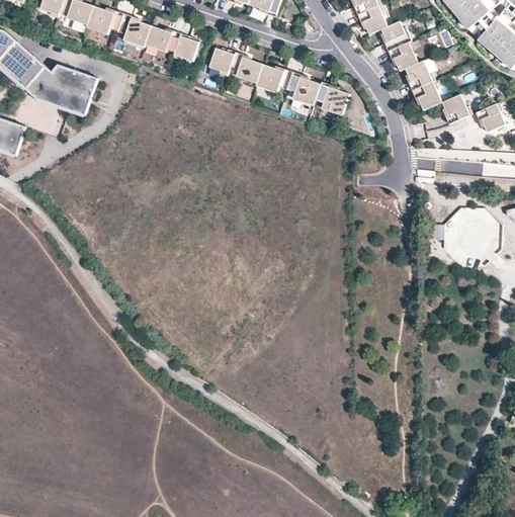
[(41,0),(39,8),(50,12),(49,14),(57,17),(59,12),(63,0),(41,0)]
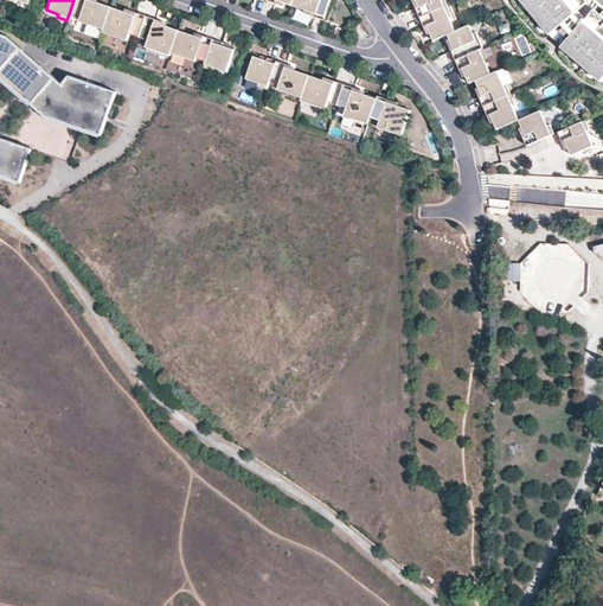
[(101,29),(109,6),(90,0),(89,2),(84,1),(84,0),(74,0),(69,14),(85,20),(84,23),(101,29)]
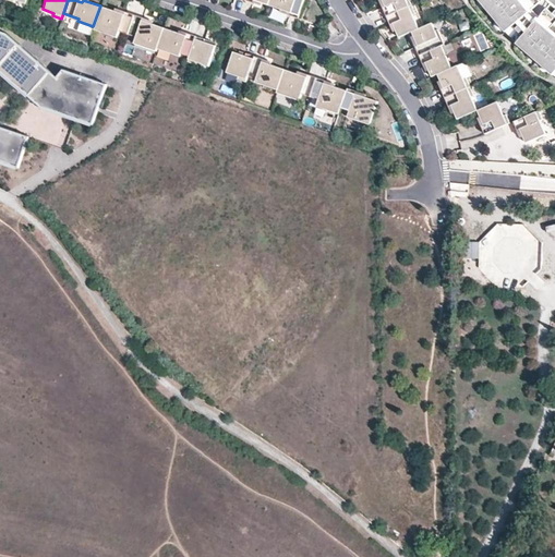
[(267,0),(266,4),(279,8),(288,11),(288,14),(297,17),(302,0),(267,0)]
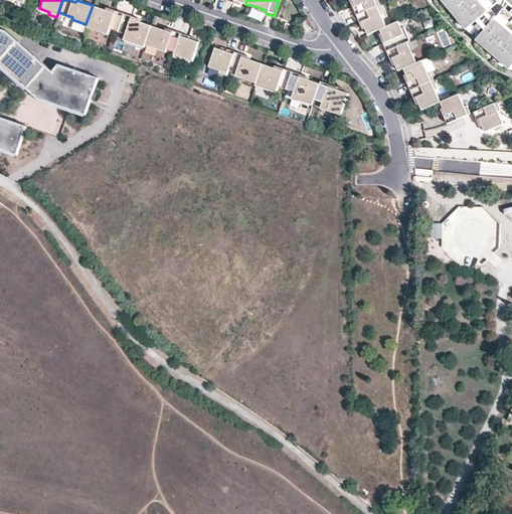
[(350,0),(353,6),(351,7),(355,15),(378,5),(376,0),(350,0)]
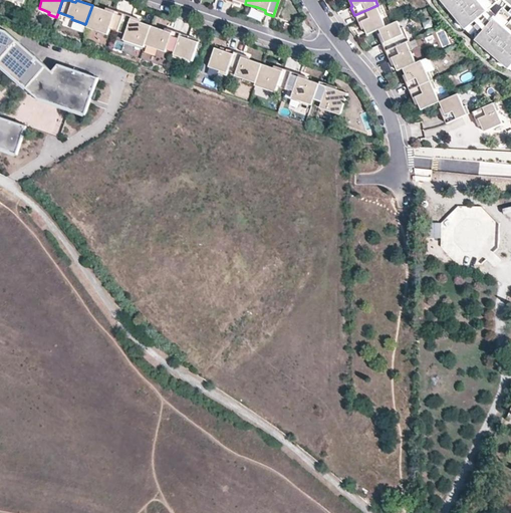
[(436,0),(461,30),(496,2),(493,0),(436,0)]
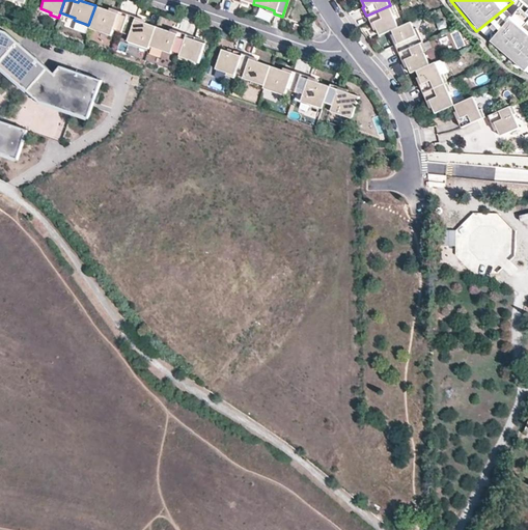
[(107,12),(108,9),(95,5),(88,25),(88,28),(103,33),(104,30),(110,32),(111,29),(119,31),(126,14),(117,10),(115,16),(107,12)]
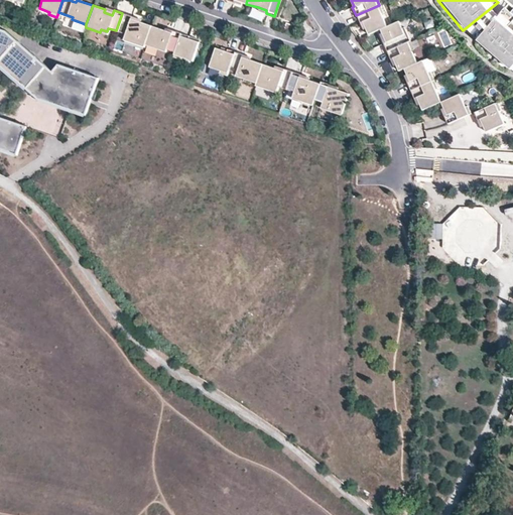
[(380,14),(383,14),(379,5),(356,15),(359,23),(362,22),(365,29),(367,34),(379,29),(386,27),(380,14)]
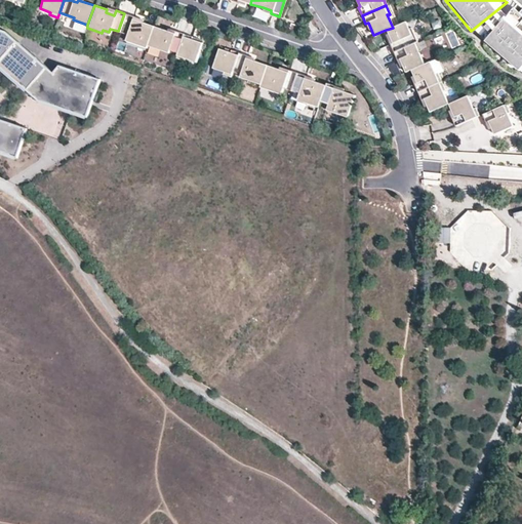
[(521,25),(519,23),(521,18),(521,16),(519,13),(512,7),(482,42),(516,72),(521,64),(521,25)]
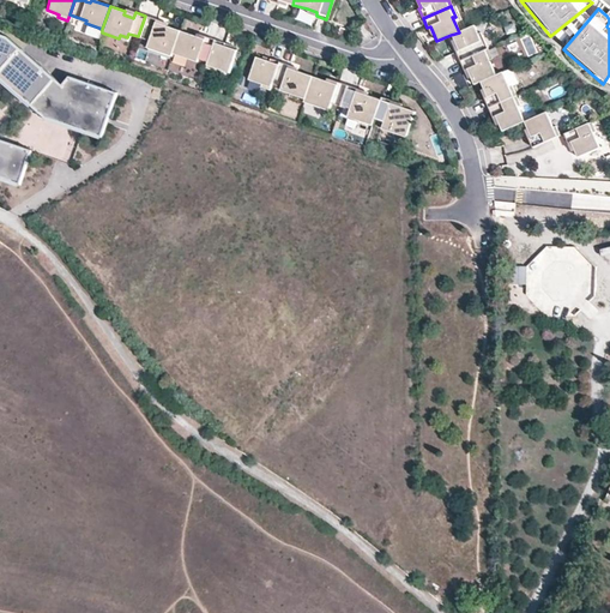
[(170,53),(179,30),(164,25),(163,28),(153,24),(155,19),(145,16),(138,36),(148,40),(146,44),(152,47),(152,49),(169,55),(170,53)]
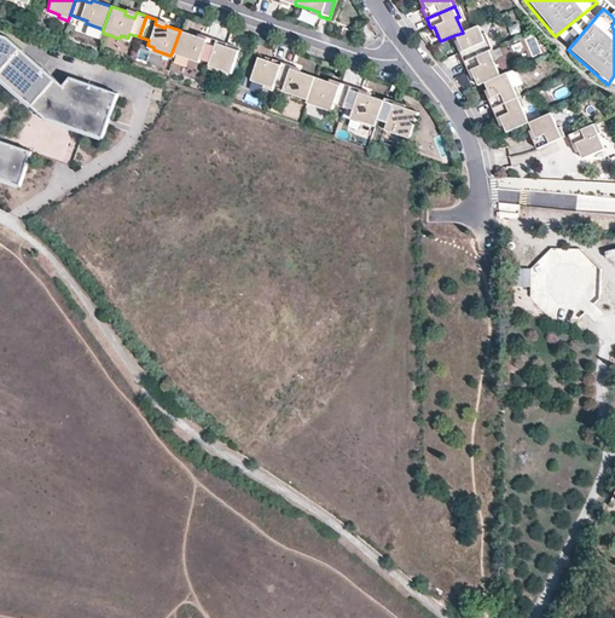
[(369,33),(363,23),(357,27),(363,36),(369,33)]
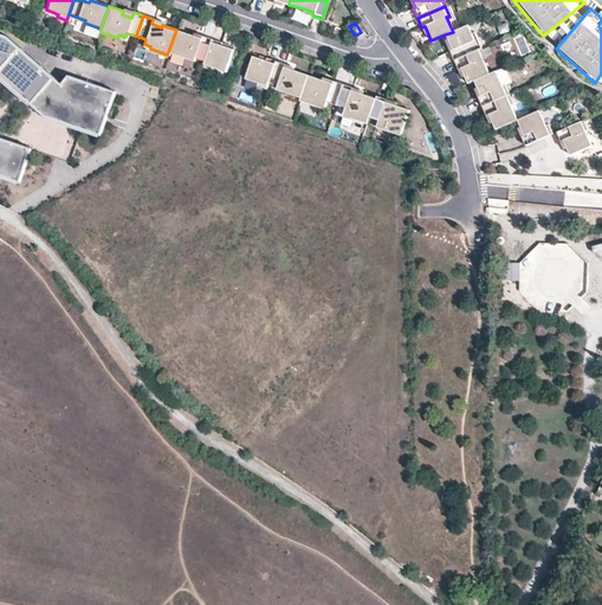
[(471,34),(467,26),(453,32),(445,34),(447,40),(452,50),(448,51),(453,60),(480,49),(473,33),(471,34)]
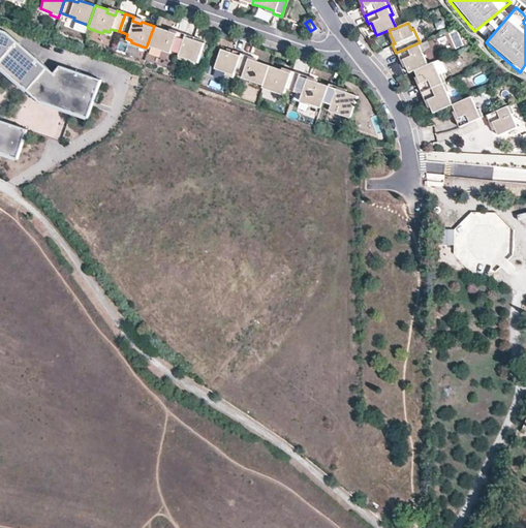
[(147,45),(161,50),(162,48),(169,50),(177,53),(184,33),(176,30),(175,33),(174,35),(169,34),(171,31),(154,26),(147,45)]
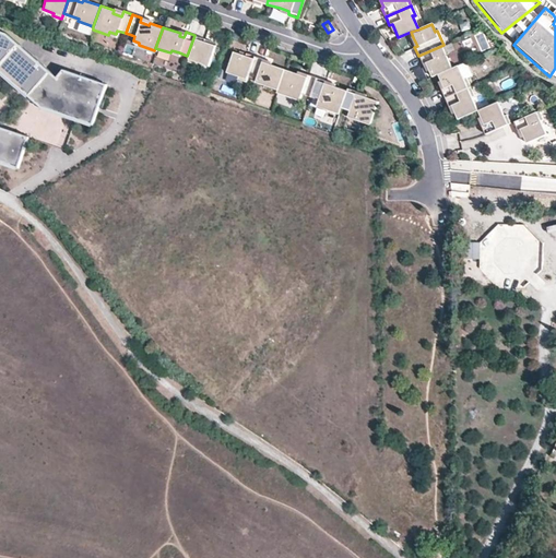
[(0,62),(18,43),(7,34),(4,32),(0,30),(0,62)]
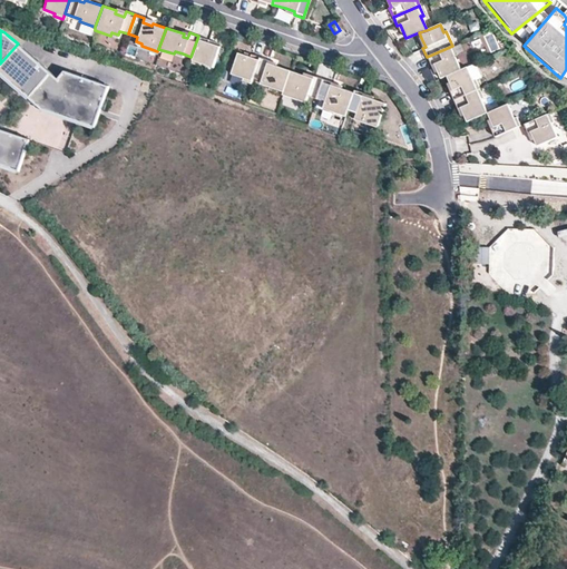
[(211,67),(218,46),(206,41),(207,39),(198,36),(191,57),(189,62),(198,66),(199,62),(211,67)]
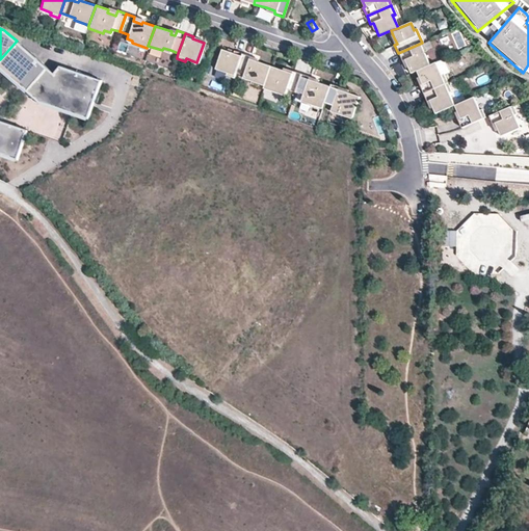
[(46,67),(17,41),(0,59),(0,69),(25,90),(46,67)]
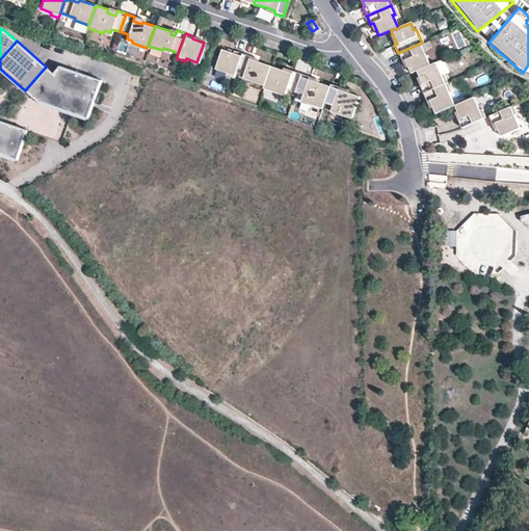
[(426,52),(422,43),(398,53),(401,61),(404,60),(407,68),(410,74),(416,71),(429,67),(423,53),(426,52)]
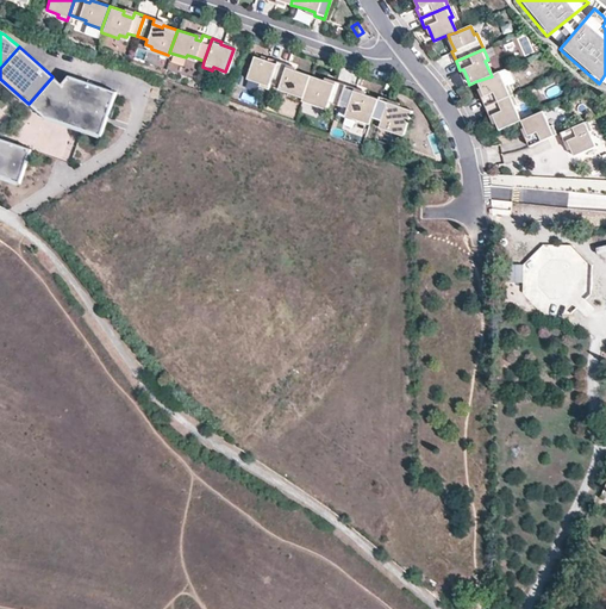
[(267,57),(266,60),(252,56),(245,79),(257,82),(257,86),(266,88),(268,84),(276,61),(267,57)]
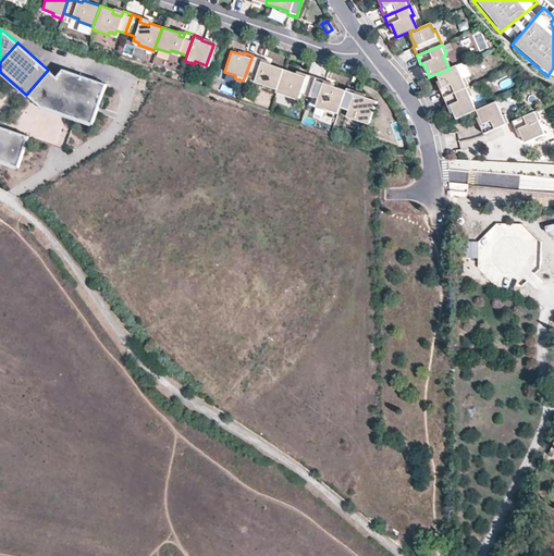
[(275,89),(282,69),(265,62),(265,65),(259,63),(261,58),(253,56),(245,76),(254,78),(260,82),(260,84),(275,89)]
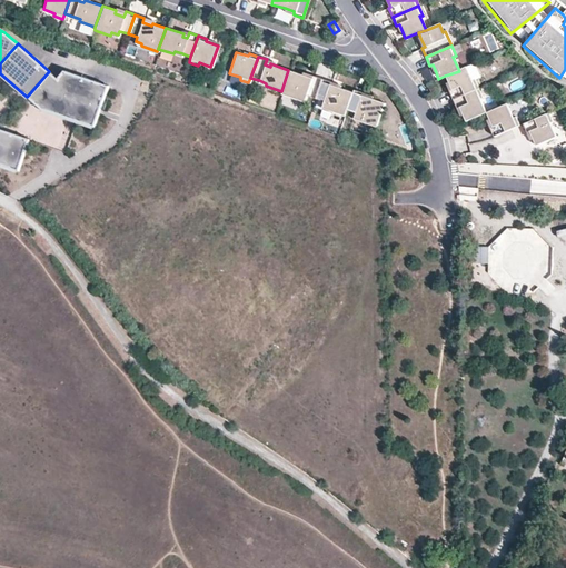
[(474,81),(472,82),(465,68),(459,71),(445,76),(447,82),(450,90),(448,91),(453,100),(478,89),(474,81)]
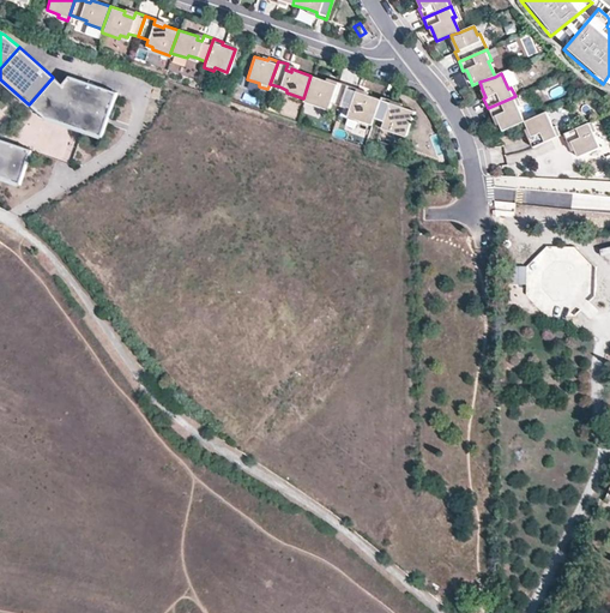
[(100,136),(115,91),(67,76),(60,84),(53,77),(29,104),(43,116),(100,136)]
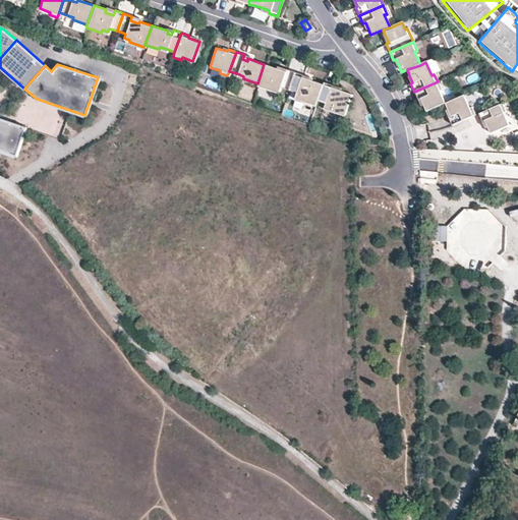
[(276,68),(264,64),(257,83),(256,85),(271,91),(272,89),(278,91),(279,87),(287,90),(293,71),(285,68),(284,73),(275,70),(276,68)]
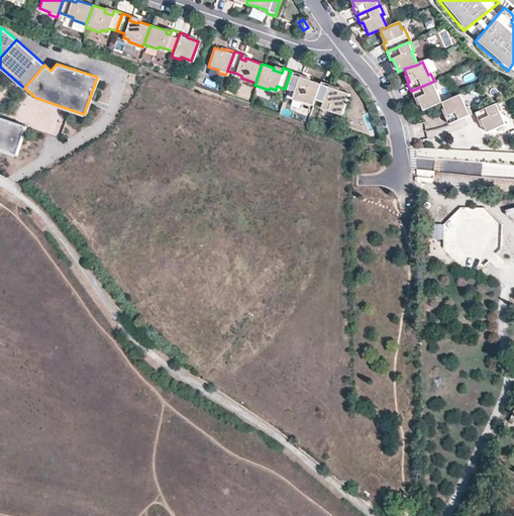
[(300,74),(291,71),(285,89),(293,91),(292,95),(298,97),(297,99),(312,105),(314,99),(319,83),(307,79),(306,81),(298,79),(300,74)]
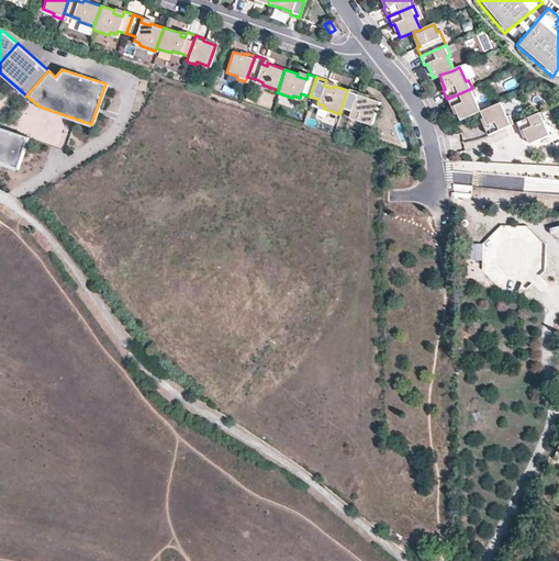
[(370,124),(378,101),(366,97),(365,99),(356,97),(357,91),(348,88),(347,90),(342,108),(350,110),(348,114),(355,116),(354,119),(370,124)]
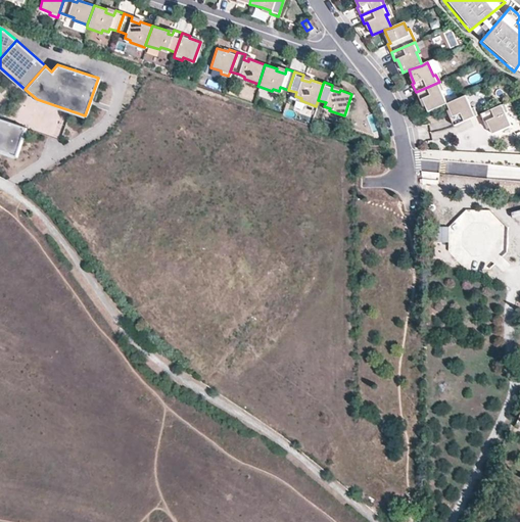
[(442,91),(439,82),(416,92),(419,100),(421,99),(424,106),(427,112),(445,104),(440,92),(442,91)]
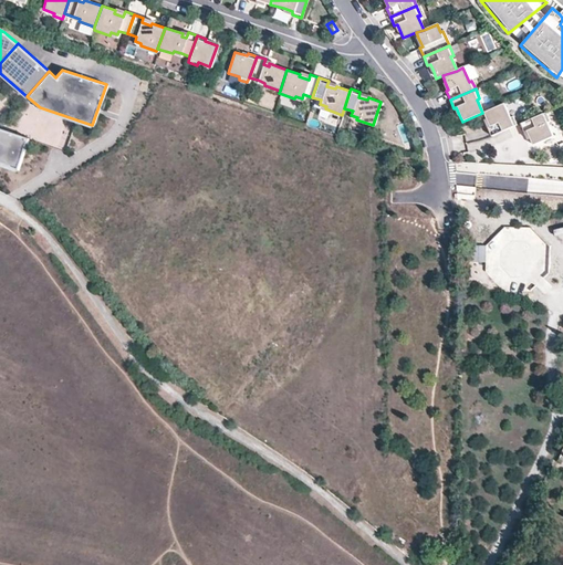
[(509,118),(503,104),(483,113),(489,126),(486,127),(490,137),(515,126),(512,117),(509,118)]
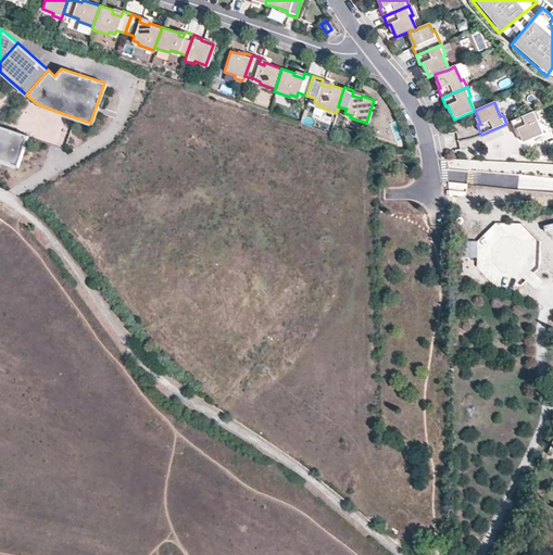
[(539,121),(536,111),(511,122),(514,130),(517,130),(523,143),(542,135),(537,121),(539,121)]
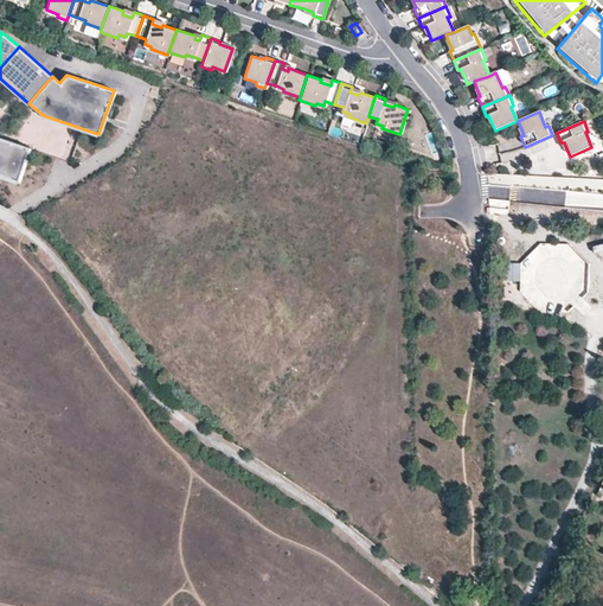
[(0,176),(18,182),(30,147),(0,139),(0,176)]
